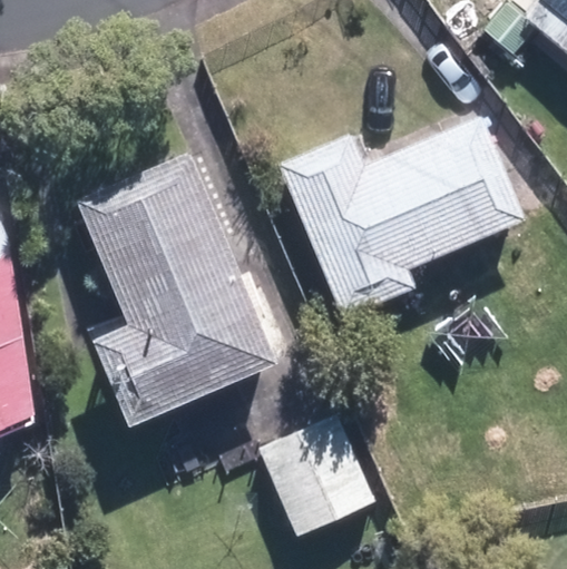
[(540,0),(566,21),(566,0),(540,0)]
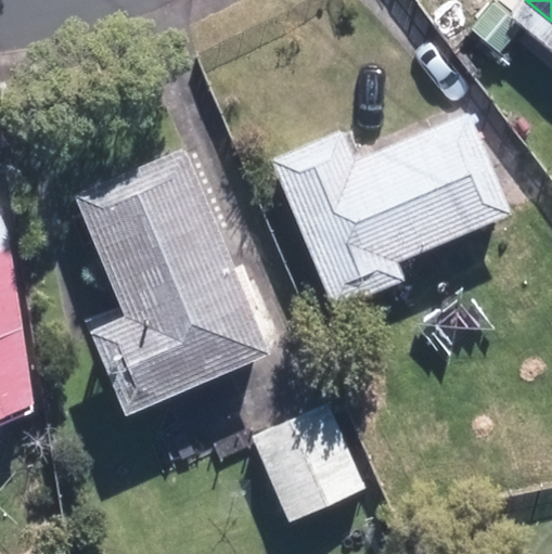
[(514,215),(471,111),(351,160),(339,128),(270,157),(332,309),(401,281),(394,263),(514,215)]
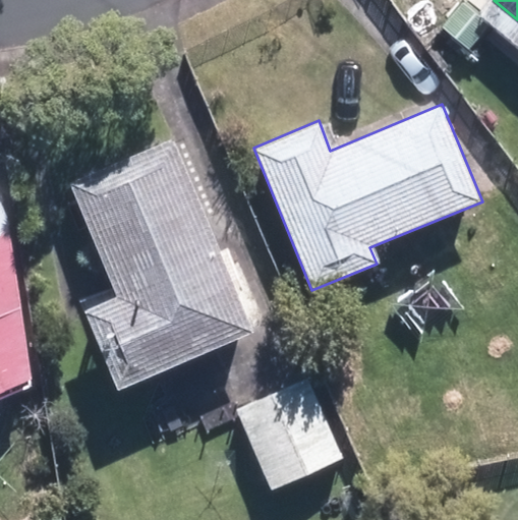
[(251,334),(170,138),(68,182),(117,297),(83,311),(116,391),(251,334)]
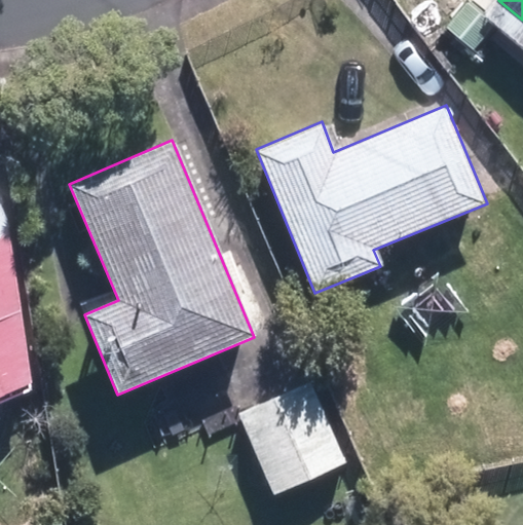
[(0,395),(32,380),(0,205),(0,395)]
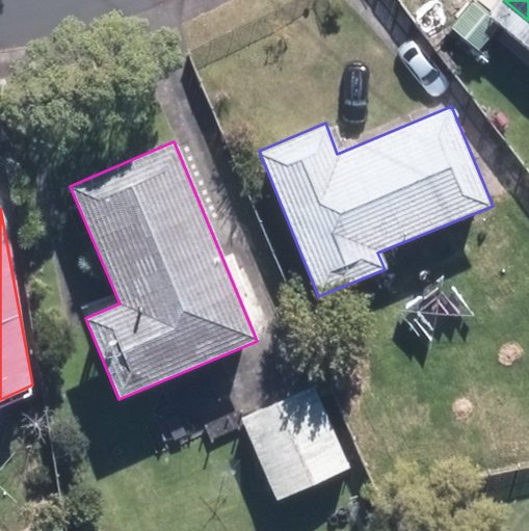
[(353,474),(312,383),(241,417),(283,506),(353,474)]
